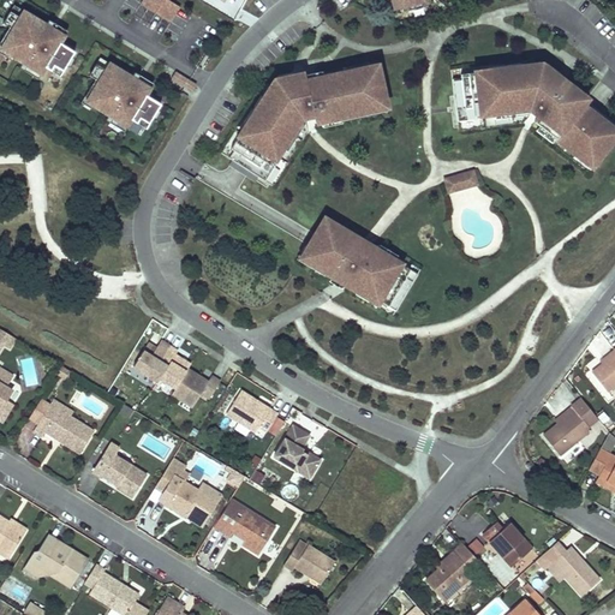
[(169,0),(143,0),(142,4),(171,22),(180,6),(169,0)]
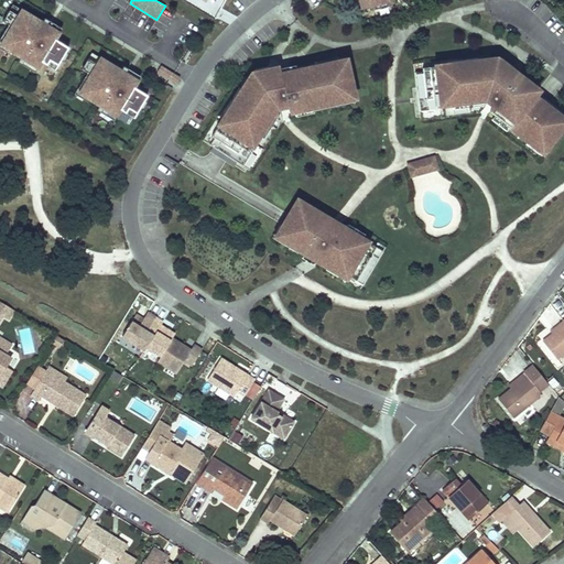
[(8,24),(0,38),(0,41),(8,45),(6,47),(21,56),(39,67),(42,61),(55,68),(68,46),(55,39),(60,32),(42,21),(22,9),(18,15),(9,10),(2,21),(8,24)]
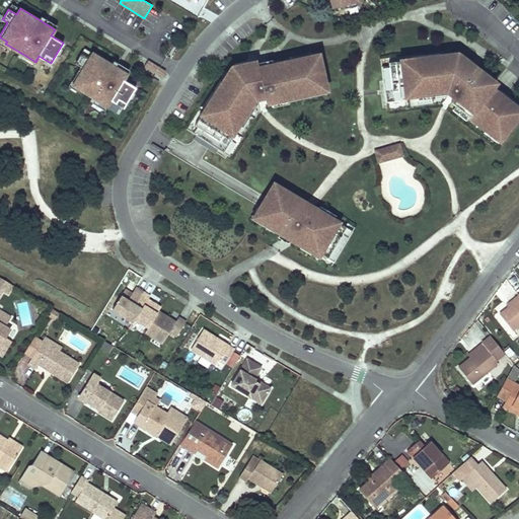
[(39,19),(55,29),(58,23),(43,13),(39,19)]
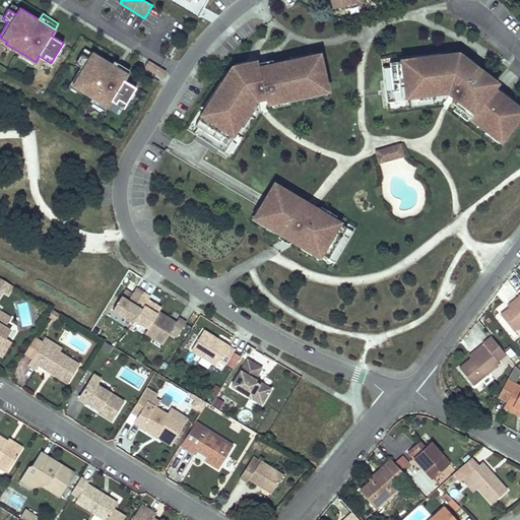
[(33,66),(36,62),(19,52),(16,56),(33,66)]
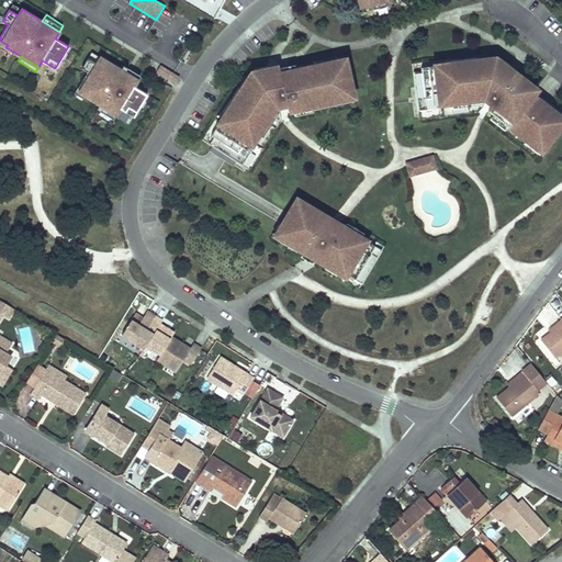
[(87,71),(77,88),(86,93),(85,96),(99,104),(116,114),(120,109),(133,116),(147,94),(133,87),(137,80),(120,69),(100,57),(97,63),(88,57),(81,68),(87,71)]
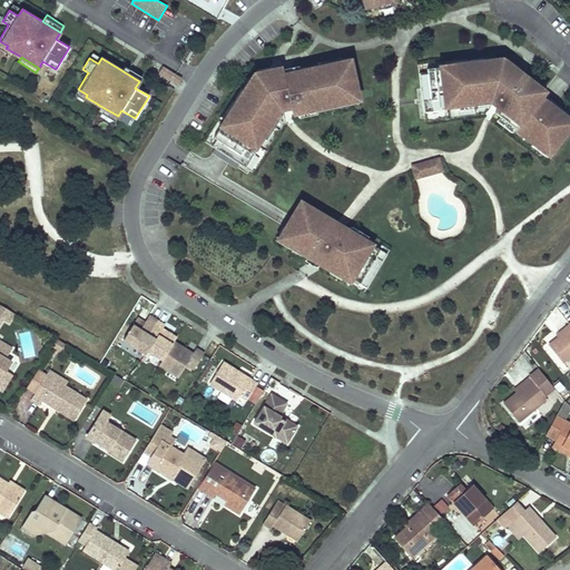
[(428,71),(420,72),(423,98),(424,112),(442,110),(442,107),(459,105),(459,101),(474,99),(474,102),(494,100),(497,102),(501,106),(495,114),(500,117),(549,155),(569,128),(569,127),(563,123),(567,118),(532,91),(531,92),(518,82),(518,84),(511,79),(514,75),(508,69),(497,60),(483,61),(483,64),(454,67),(454,66),(428,69),(428,71)]
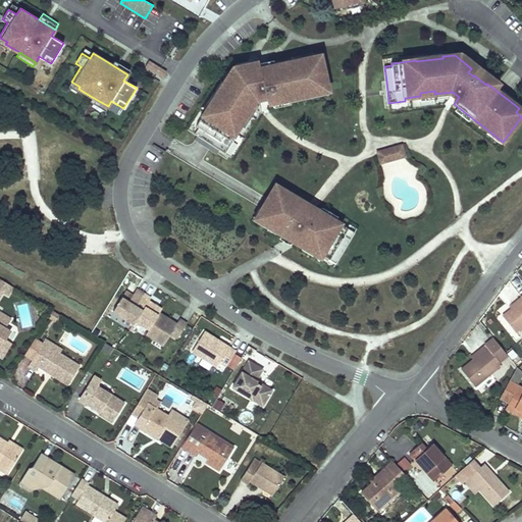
[(199,127),(195,134),(225,153),(235,140),(231,138),(241,124),(238,123),(246,111),(248,113),(258,97),(263,96),(266,96),(267,104),(328,91),(322,60),(314,61),(313,57),(274,65),(274,67),(260,70),(260,71),(253,73),(252,67),(244,69),(230,72),(224,83),(225,84),(211,106),(210,105),(196,125),(199,127)]
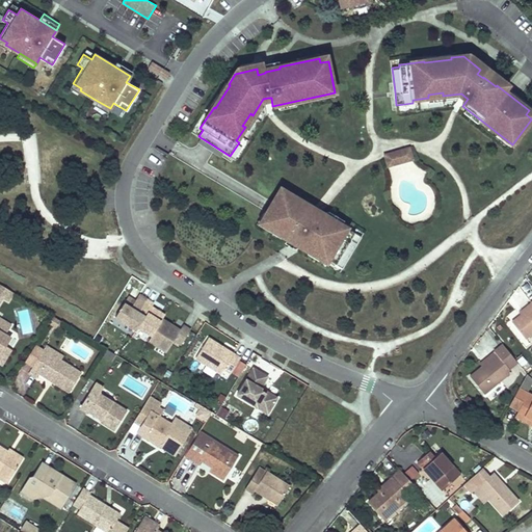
[(113,65),(130,76),(134,69),(117,59),(113,65)]
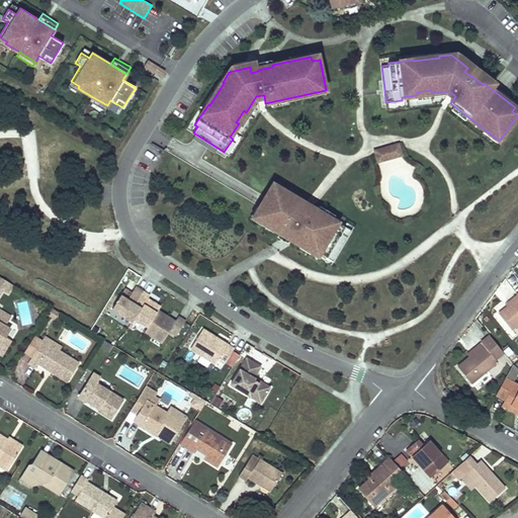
[(162,75),(165,70),(148,60),(145,65),(162,75)]
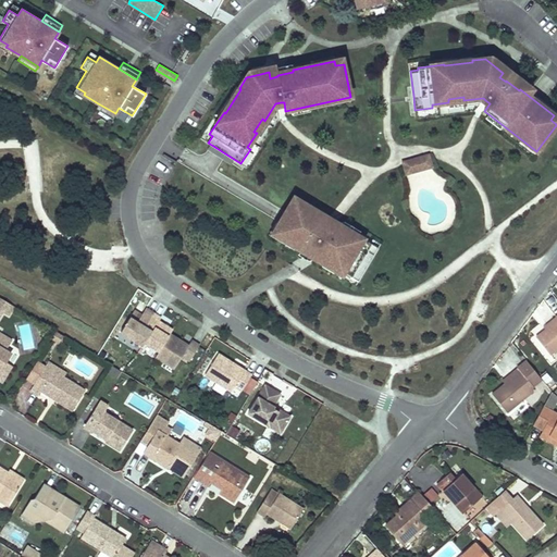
[(498,65),(496,67),(503,73),(499,77),(506,82),(506,81),(511,75),(507,72),(498,65)]
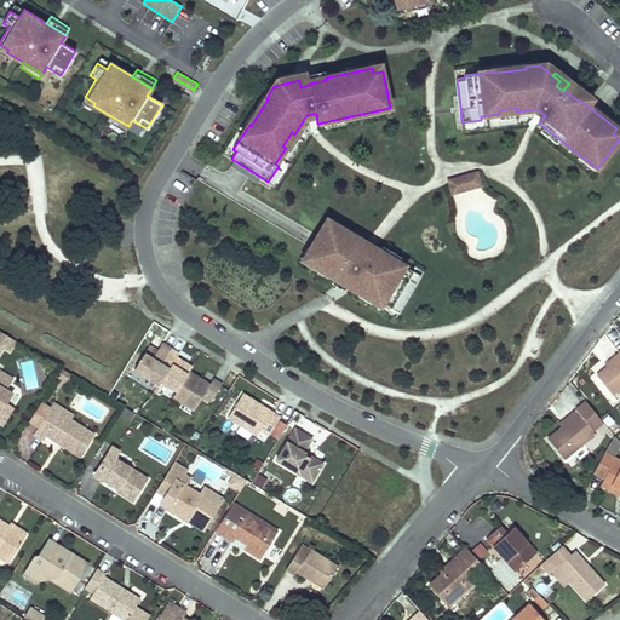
[(290,79),(290,82),(299,80),(300,87),(309,85),(309,84),(306,75),(290,79)]
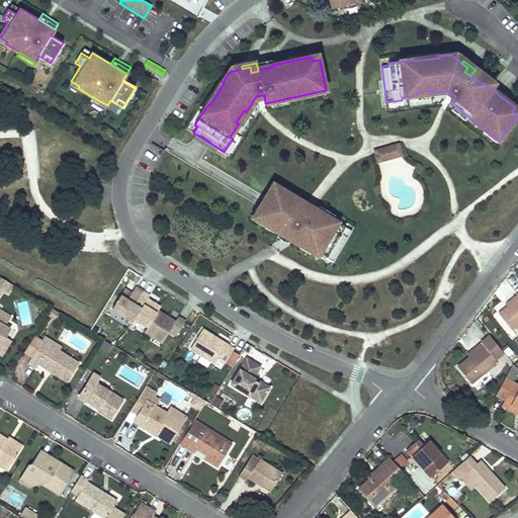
[(79,86),(71,81),(68,86),(76,91),(78,88),(79,86)]
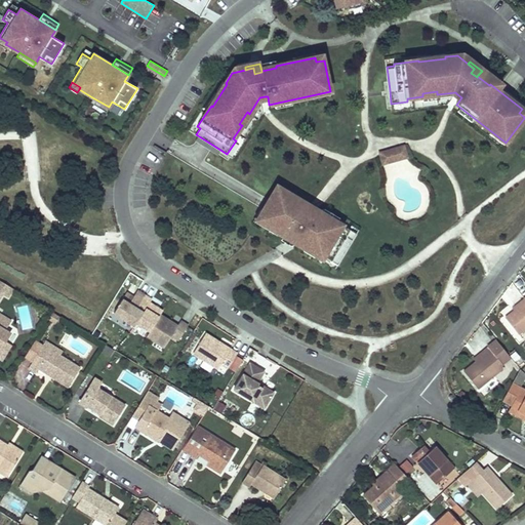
[(106,111),(109,107),(92,97),(90,102),(106,111)]
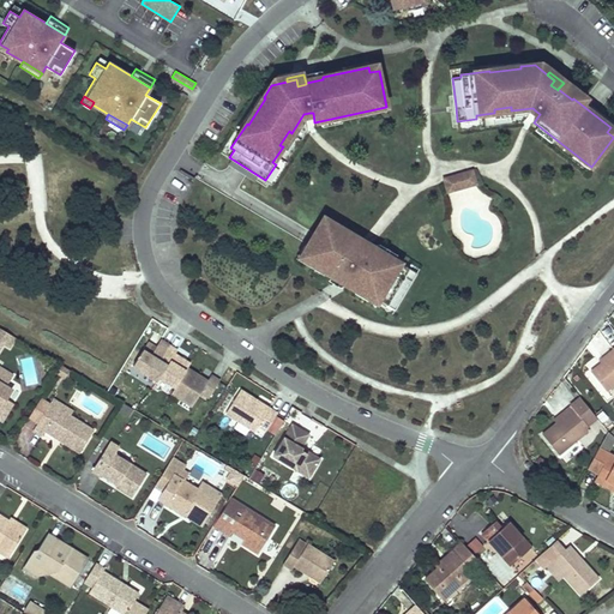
[(473,172),(457,175),(459,181),(464,180),(467,186),(476,184),(473,172)]
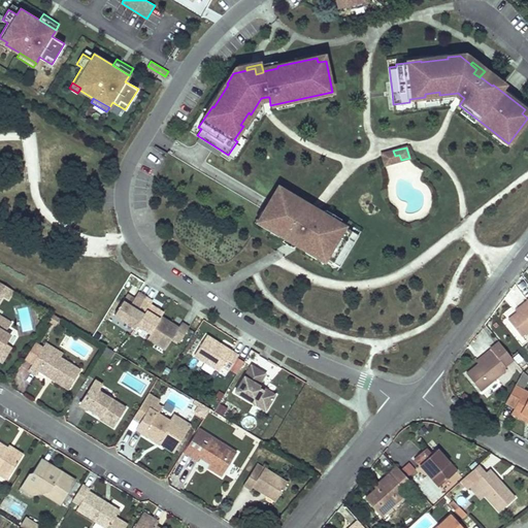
[(393,151),(383,154),(386,165),(401,160),(399,155),(395,156),(393,151)]
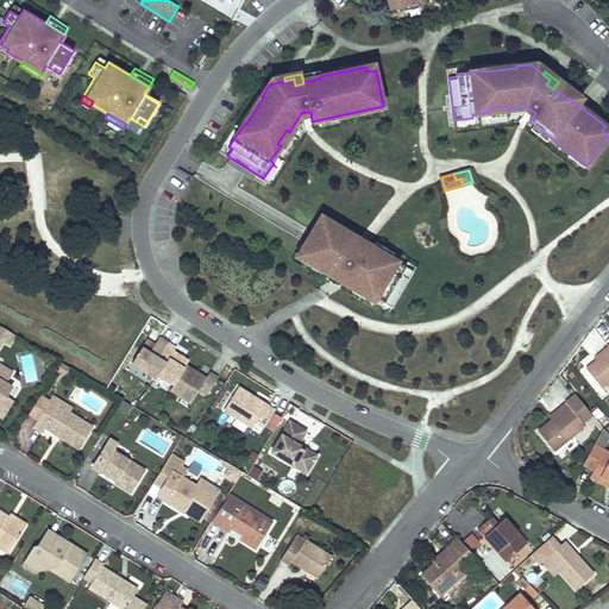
[(311,234),(301,251),(316,259),(314,264),(334,276),(338,271),(349,277),(345,283),(355,288),(356,286),(393,308),(409,280),(403,276),(408,268),(369,244),(368,246),(366,246),(365,249),(357,244),(359,242),(320,219),(311,234)]
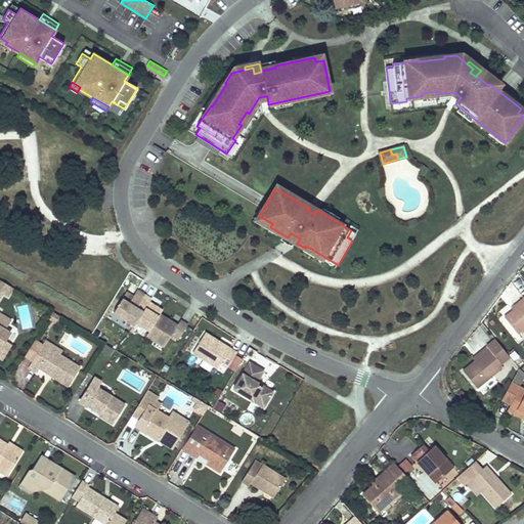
[(313,208),(310,206),(309,208),(307,210),(314,214),(315,212),(316,212),(317,210),(313,208)]
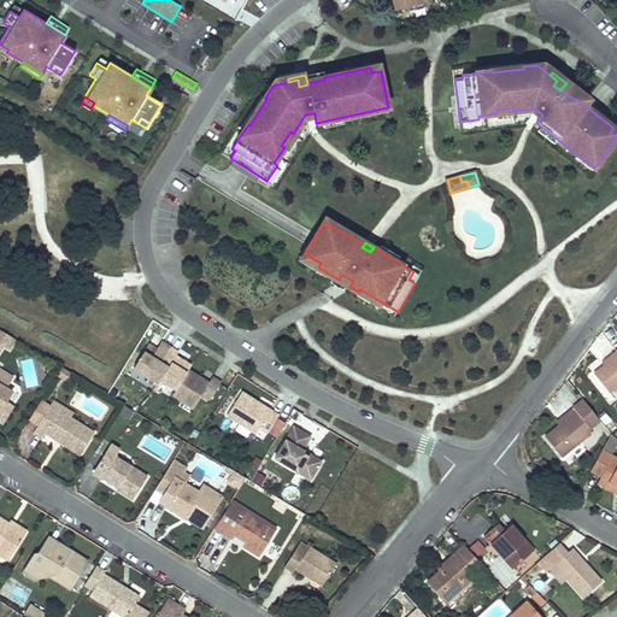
[(419,275),(413,271),(409,280),(415,283),(419,275)]
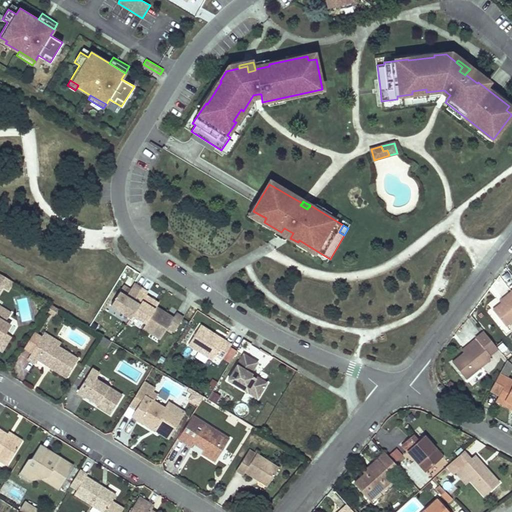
[(293,233),(284,228),(281,232),(285,235),(290,238),(293,233)]
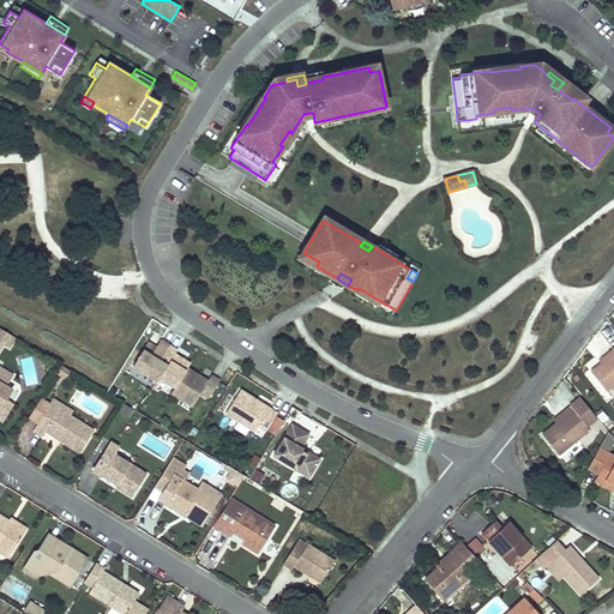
[(152,351),(142,347),(130,371),(193,404),(200,391),(210,396),(220,379),(210,374),(208,378),(187,367),(192,357),(158,339),(152,351)]
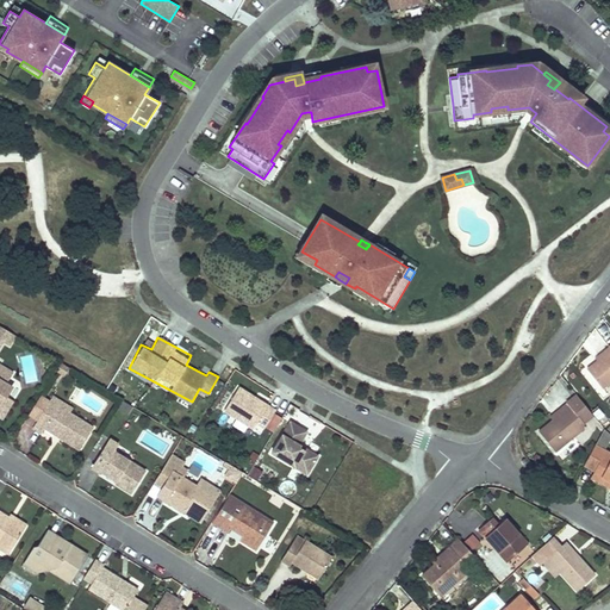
[(609,348),(609,350),(598,360),(587,369),(603,387),(609,381),(609,344),(609,347),(609,348)]
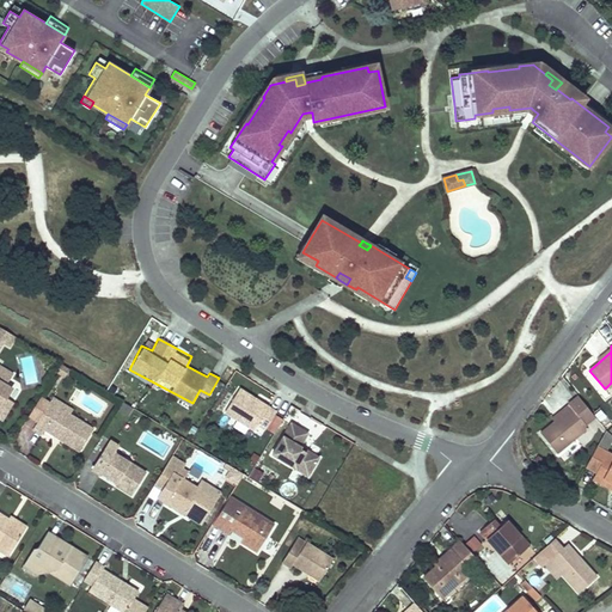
[(611,349),(611,348),(598,359),(600,361),(611,352),(611,349)]
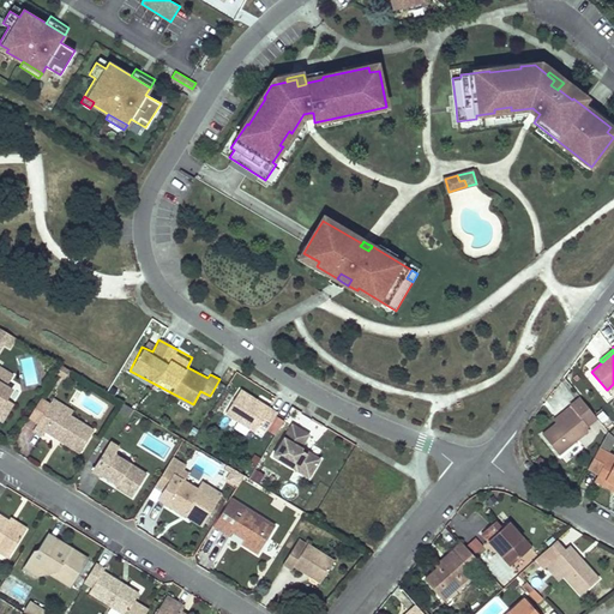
[(70,368),(60,362),(55,371),(64,375),(70,368)]
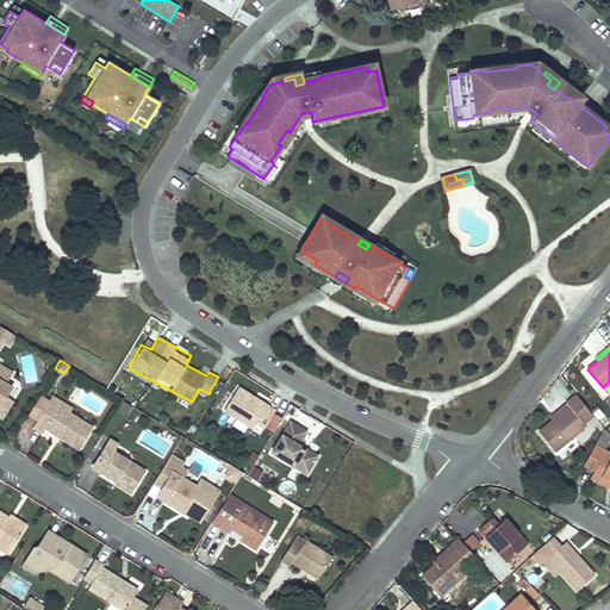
[(0,417),(11,400),(4,397),(11,384),(5,380),(12,369),(0,361),(0,417)]
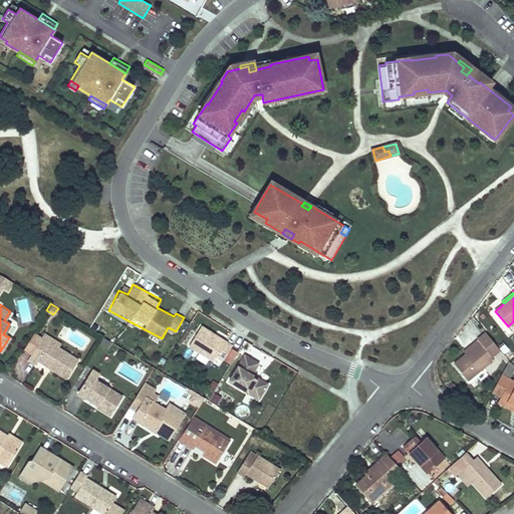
[(188,343),(226,368),(239,349),(200,324),(188,343)]
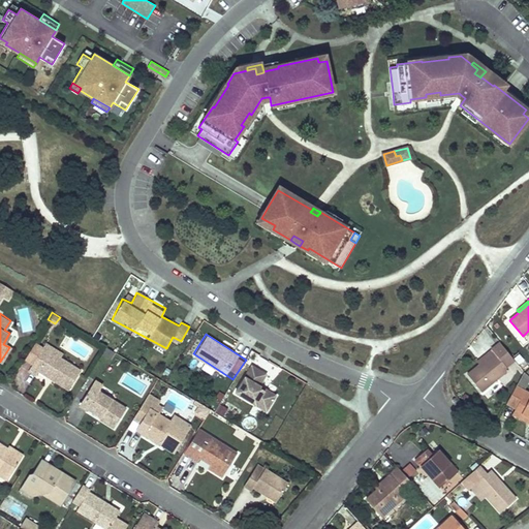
[(45,340),(42,345),(60,355),(63,350),(45,340)]
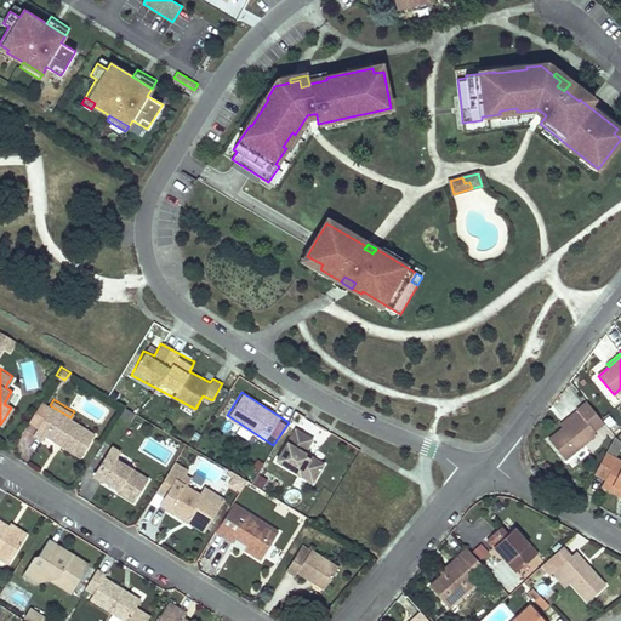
[(581,414),(564,427),(550,439),(565,460),(598,434),(596,431),(605,423),(587,400),(577,409),(581,414)]
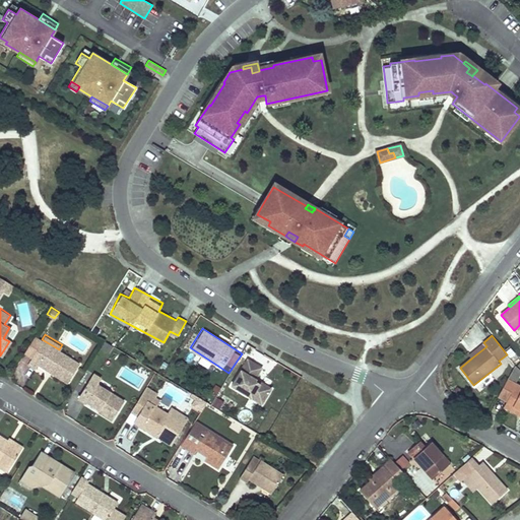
[(42,339),(27,362),(36,367),(39,363),(67,381),(79,362),(59,349),(42,339)]
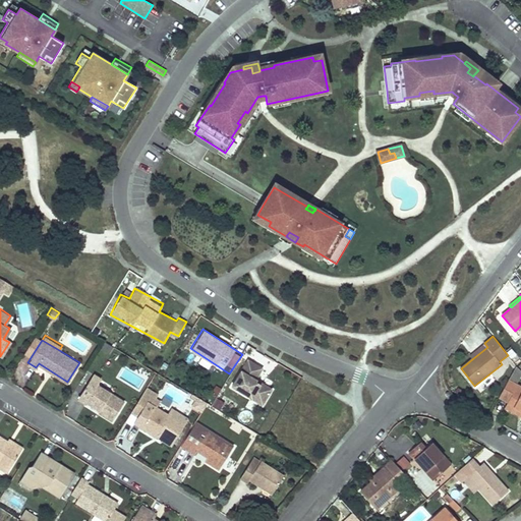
[(484,343),(471,354),(473,358),(487,347),(484,343)]
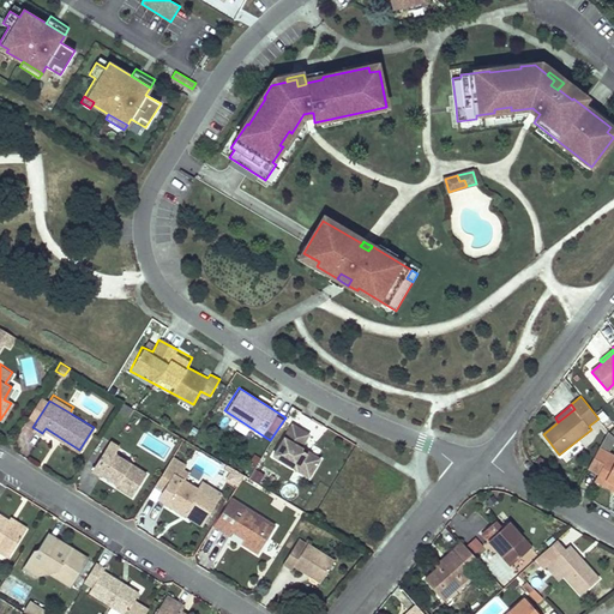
[(320,457),(307,450),(306,452),(301,449),(302,446),(301,445),(309,433),(293,422),(274,453),(309,475),(320,457)]
